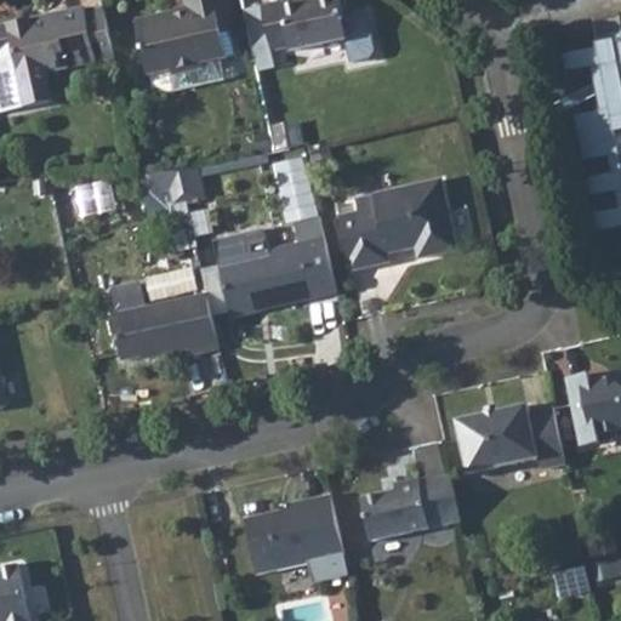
[(175,17),(174,12),(137,21),(151,74),(175,68),(176,74),(172,74),(176,89),(222,79),(217,58),(222,57),(216,33),(222,32),(218,15),(226,13),(222,0),(183,0),(187,10),(188,15),(175,17)]
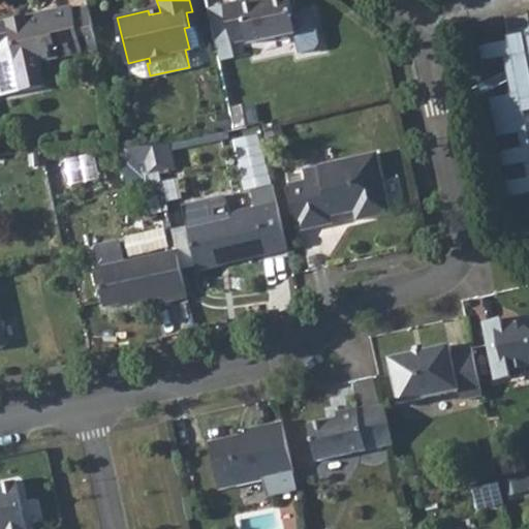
[(256,0),(238,0),(222,4),(231,42),(247,39),(248,43),(292,33),(283,0),(262,0),(257,1),(256,0)]
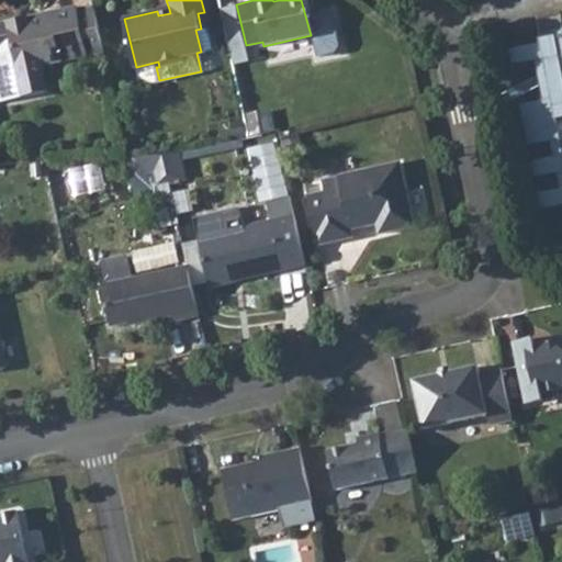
[(78,11),(77,6),(51,12),(52,19),(9,29),(11,38),(0,41),(0,100),(47,90),(42,68),(89,56),(78,11)]
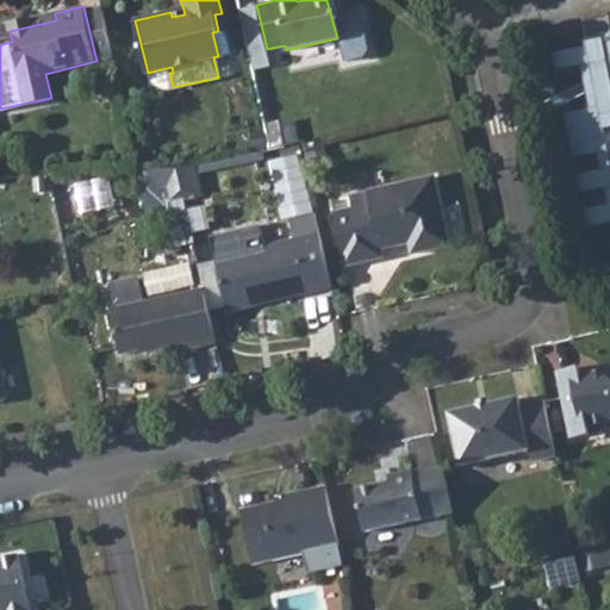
[(101,8),(85,12),(97,61),(114,57),(101,8)]
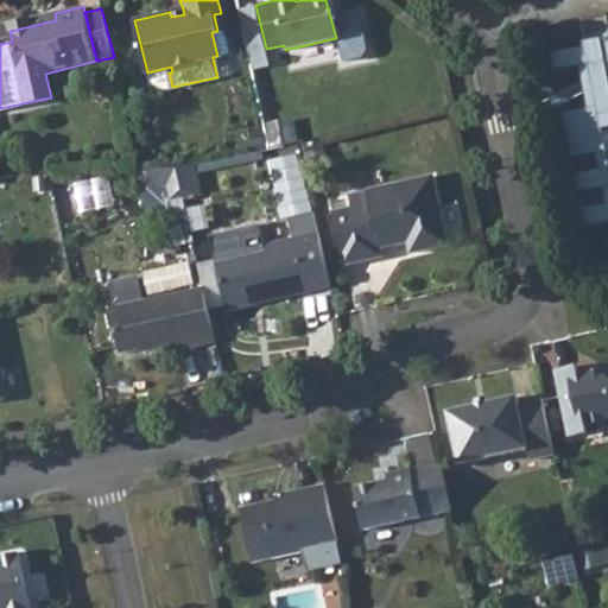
[(55,13),(8,24),(10,31),(56,20),(55,13)]
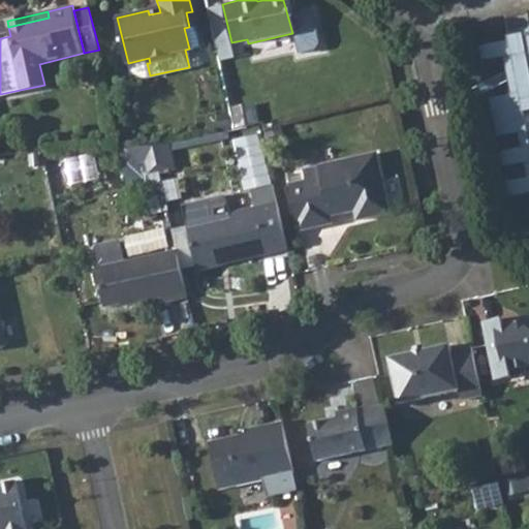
[(192,11),(186,12),(189,27),(195,26),(192,11)]
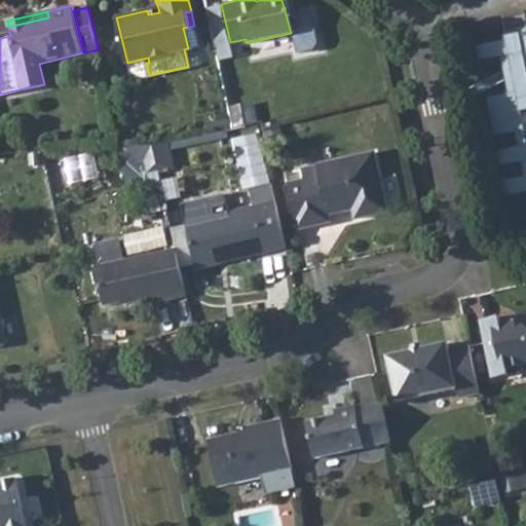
[(188,27),(183,28),(188,48),(194,47),(188,27)]
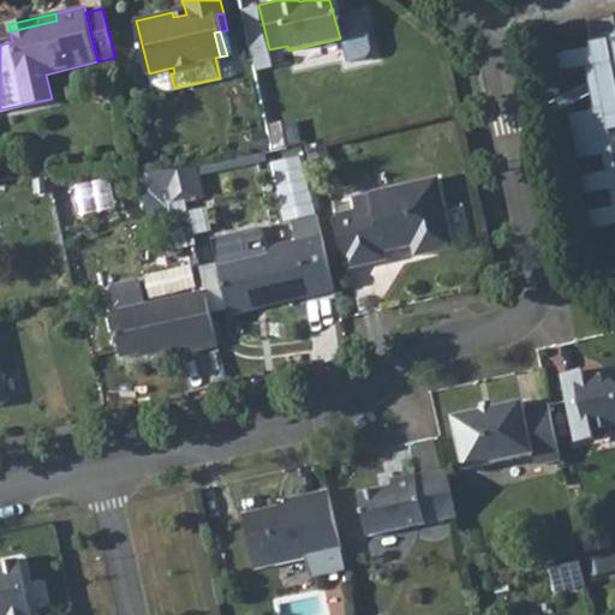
[(614,34),(599,37),(608,72),(614,71),(614,34)]
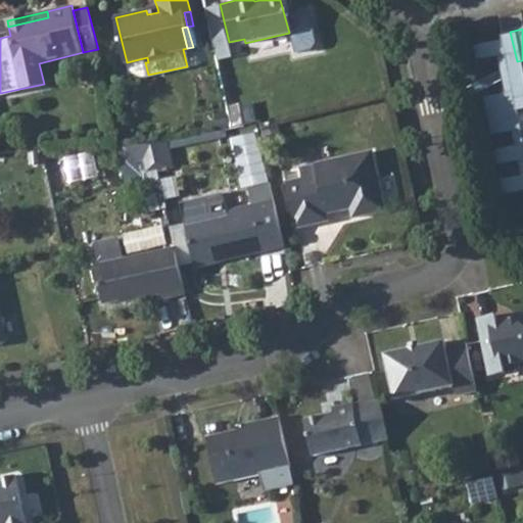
[(510,32),(497,35),(502,49),(492,51),(501,89),(510,87),(518,125),(510,126),(513,141),(521,139),(522,146),(522,153),(516,155),(520,171),(522,170),(522,60),(517,61),(510,32)]
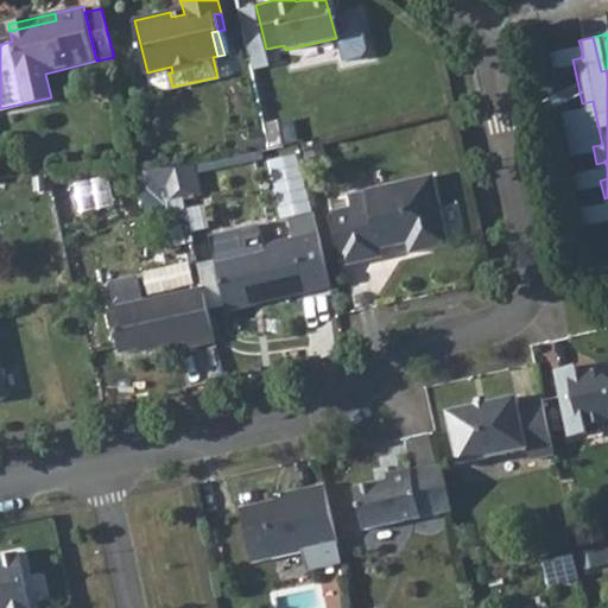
[(578,40),(544,48),(549,65),(572,59),(583,57),(578,40)]
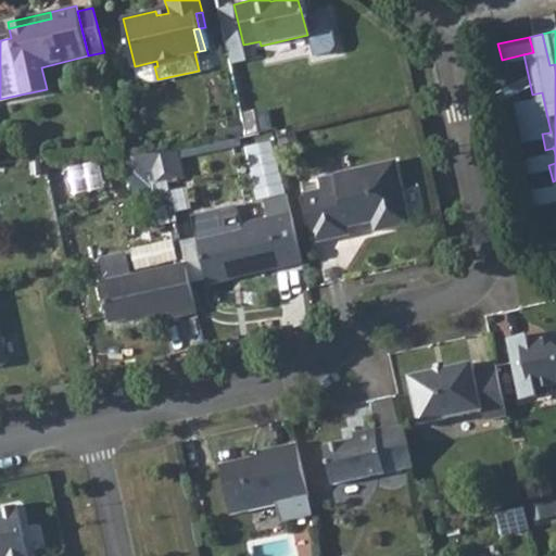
[(532,95),(510,100),(519,139),(542,134),(551,133),(542,92),(532,95)]
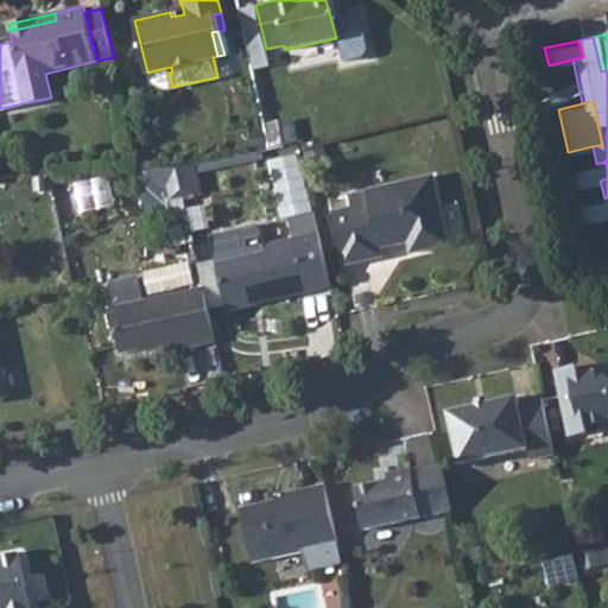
[(596,164),(571,169),(576,187),(600,181),(607,178),(607,170),(606,162),(596,164)]
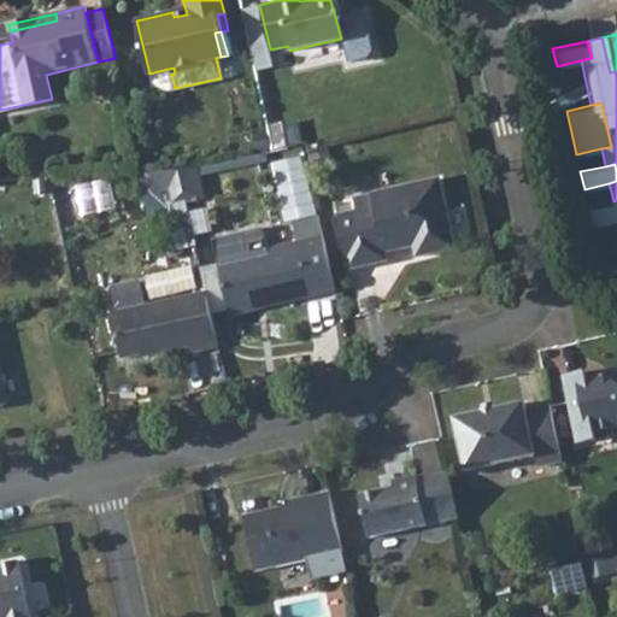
[(197,189),(193,169),(178,171),(157,172),(147,174),(152,194),(168,192),(170,206),(186,203),(182,192),(197,189)]
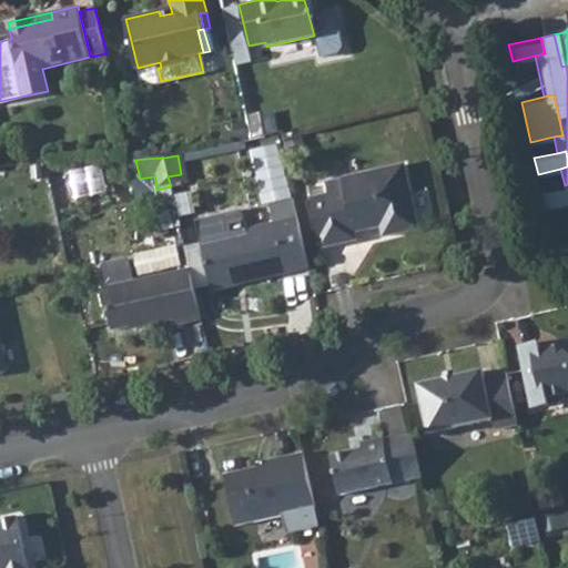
[(327,193),(308,198),(320,246),(355,237),(353,229),(378,223),(382,235),(417,226),(403,162),(324,181),(327,193)]
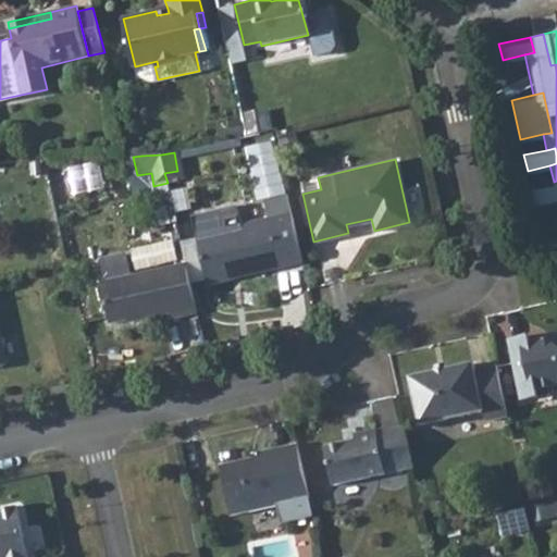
[(74,166),(77,192),(108,188),(104,162),(74,166)]
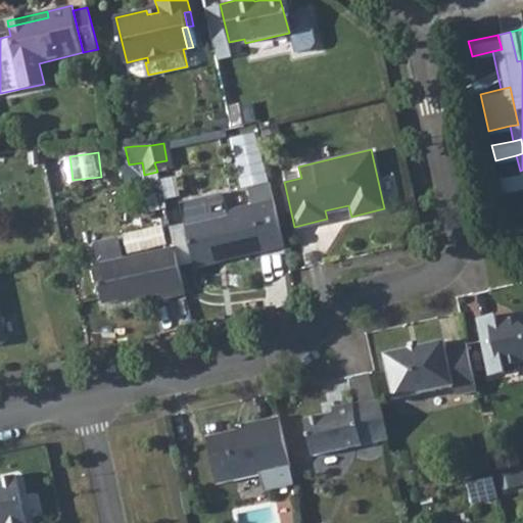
[(169,170),(167,160),(154,162),(157,172),(169,170)]
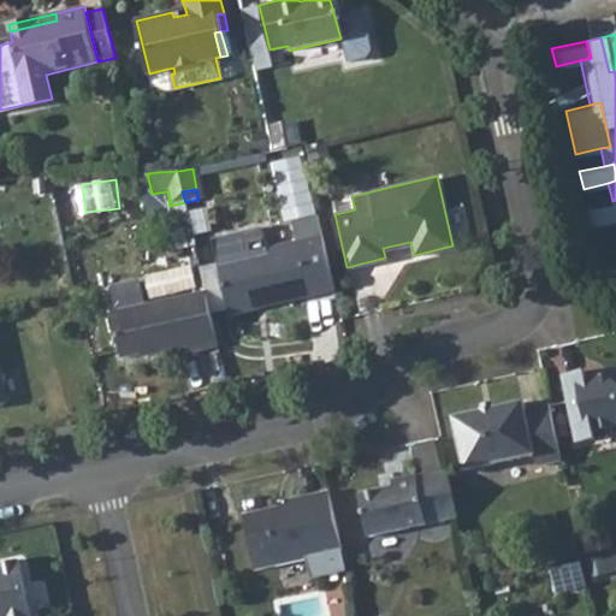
[(615,200),(612,201),(587,207),(591,225),(615,219),(615,200)]
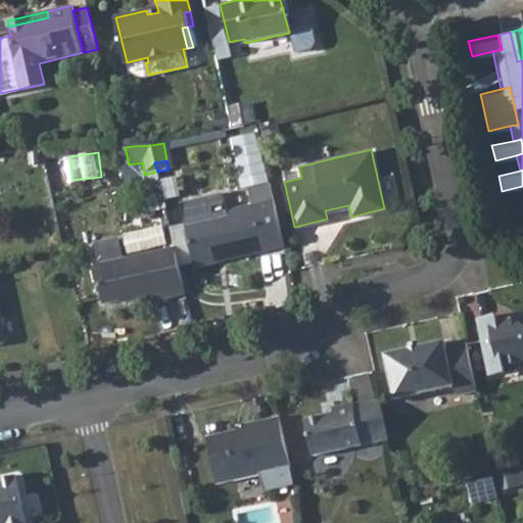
[(194,265),(219,259),(218,252),(259,242),(260,249),(282,244),(268,182),(245,187),(249,203),(226,208),(183,218),(194,265)]
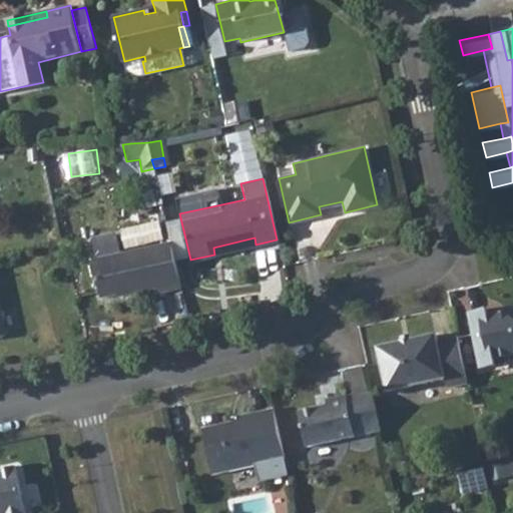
[(176,196),(179,213),(221,204),(218,187),(176,196)]
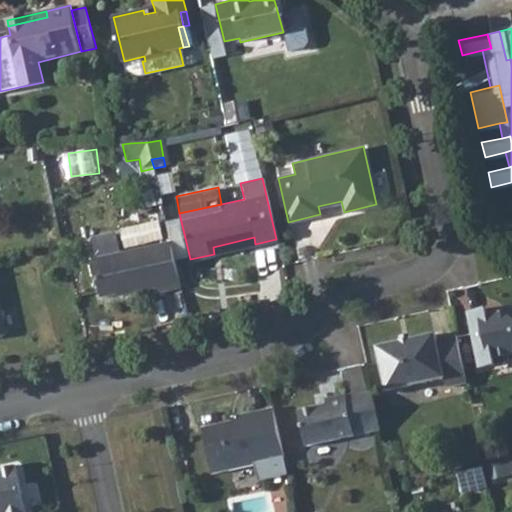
[(213,247),(214,254),(255,244),(254,237),(213,247)]
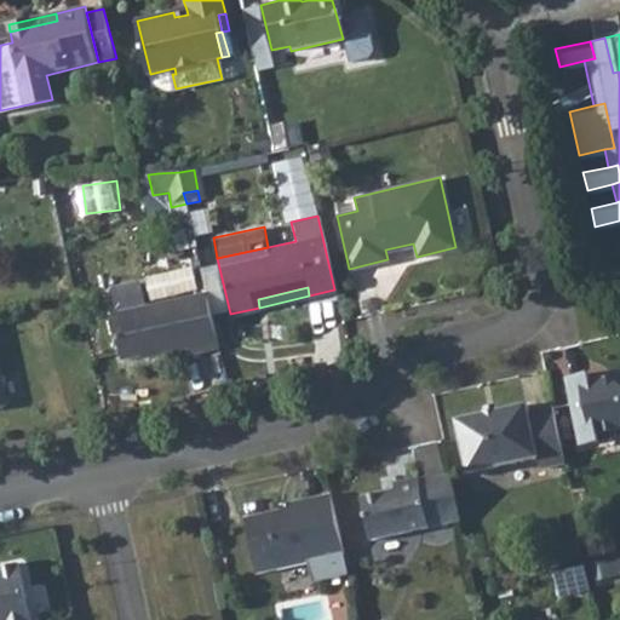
[(219,349),(206,296),(114,317),(125,361),(156,355),(158,360),(181,354),(191,351),(193,356),(219,349)]
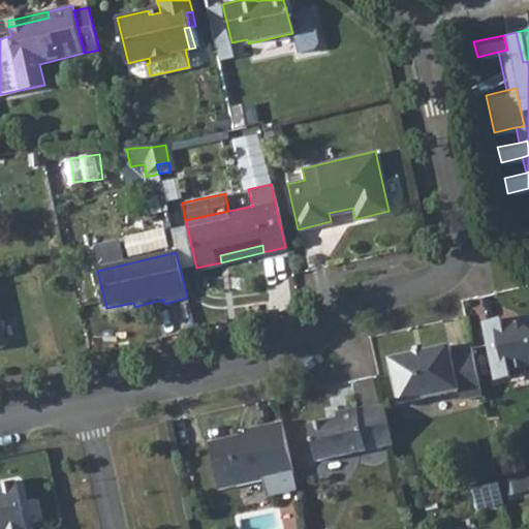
[(501,313),(483,317),(496,375),(511,372),(509,364),(528,359),(528,311),(520,313),(514,325),(504,328),(501,313)]
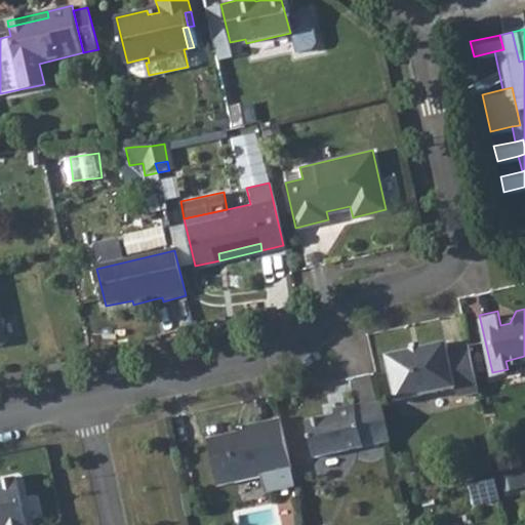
[(479,389),(468,339),(448,345),(446,338),(387,353),(397,397),(455,382),(458,394),(479,389)]
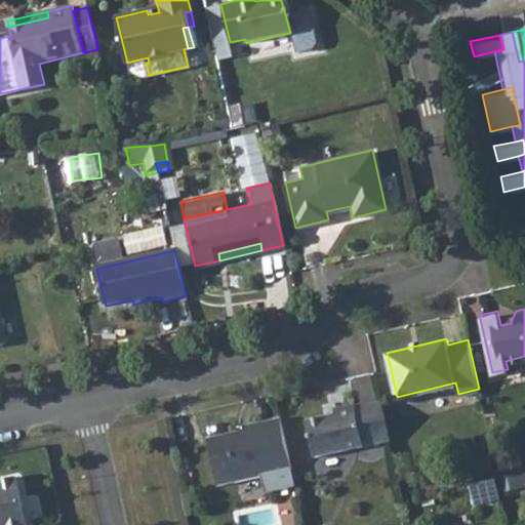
[(389,436),(379,397),(354,403),(354,398),(331,403),(333,409),(306,415),(314,452),(389,436)]
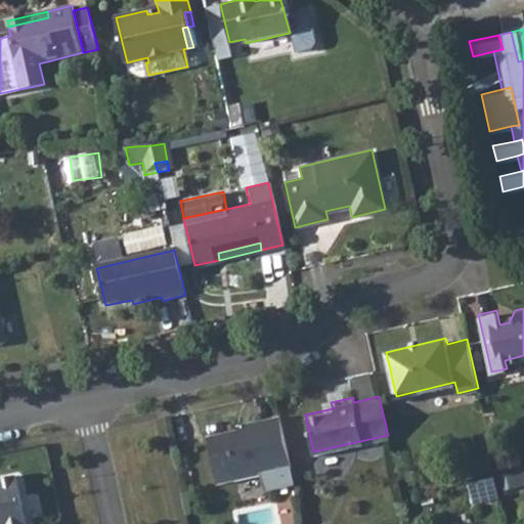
[(250,426),(238,429),(210,434),(220,480),(292,464),(279,412),(249,420),(250,426)]
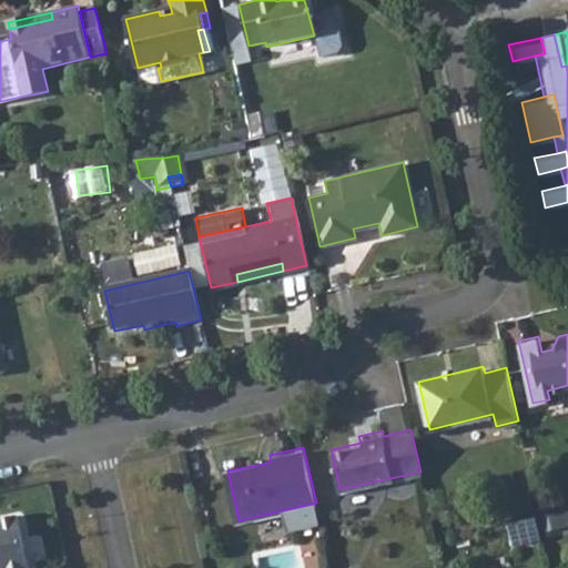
[(270,455),(257,457),(259,465),(271,462),(270,455)]
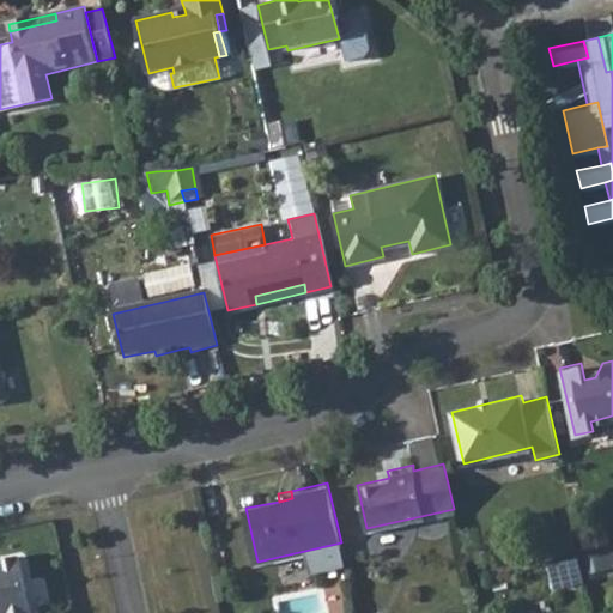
[(0,612),(31,612),(19,554),(0,558),(0,612)]
